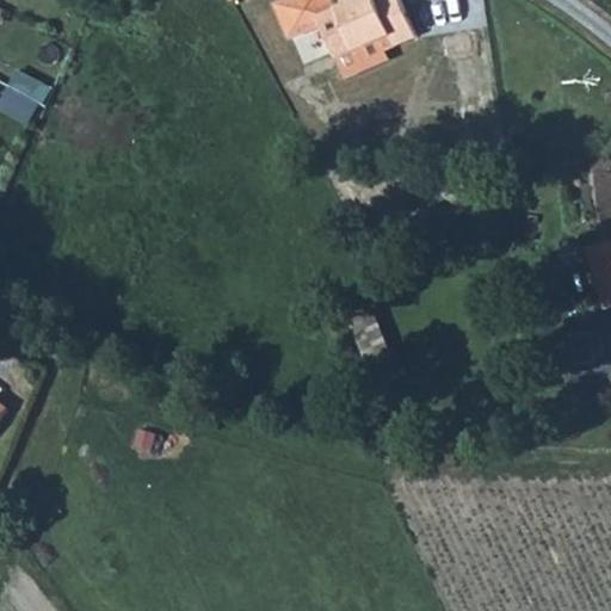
[(320,28),(294,0),(285,0),(273,6),(289,41),(320,28)]
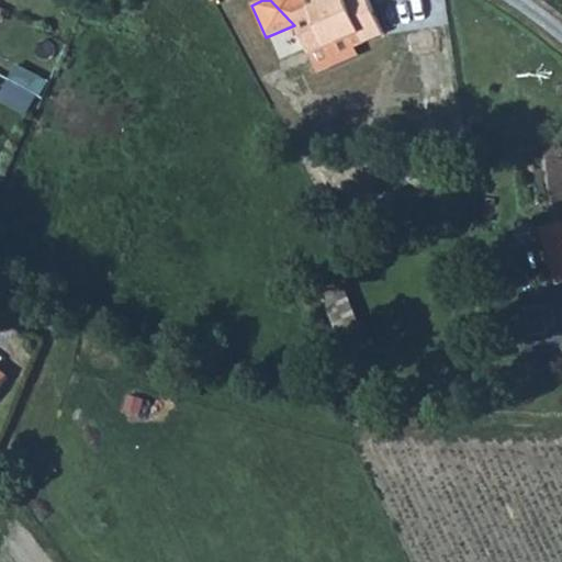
[(307,10),(303,1),(302,0),(270,0),(294,25),(298,29),(316,49),(357,31),(361,41),(380,33),(364,0),(318,0),(313,2),(315,6),(307,10)]
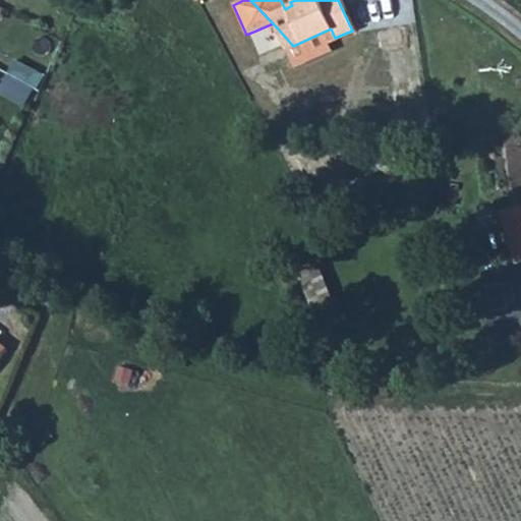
[(276,32),(284,50),(293,46),(276,26),(276,32)]
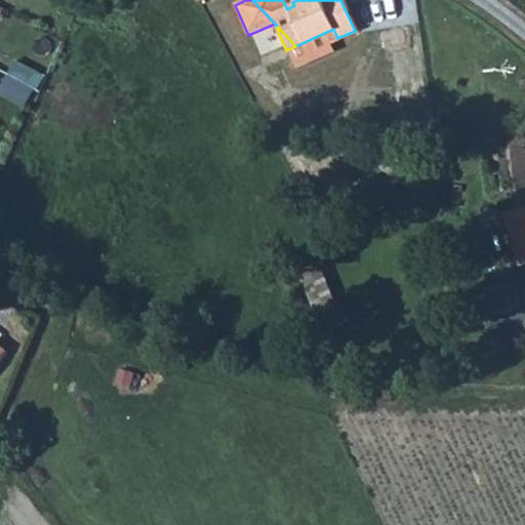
[(329,42),(337,38),(333,29),(295,46),(309,59),(332,49),(329,42)]
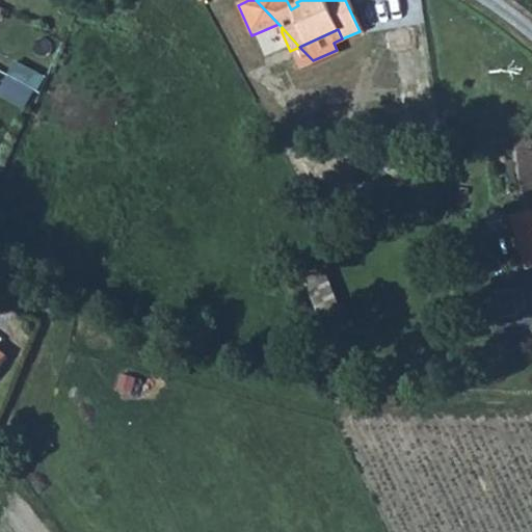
[(313,60),(299,47),(290,51),(298,68),(313,60)]
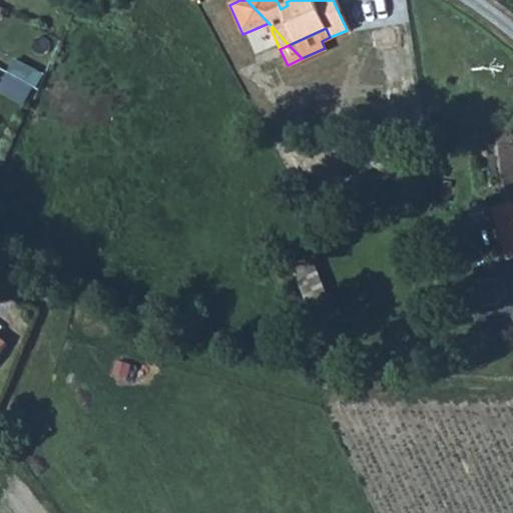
[(21,60),(6,93),(37,106),(51,73),(21,60)]
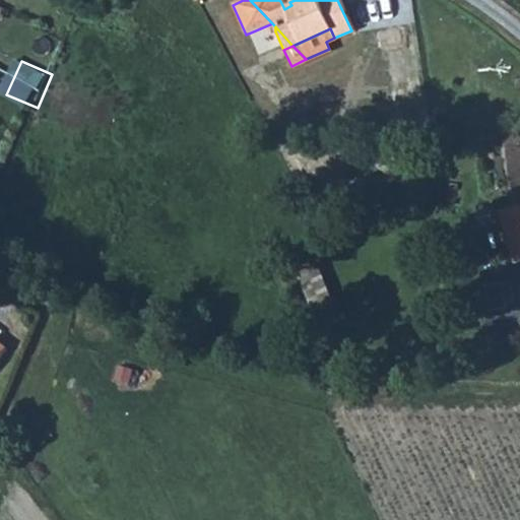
[(0,361),(8,350),(0,343),(0,361)]
